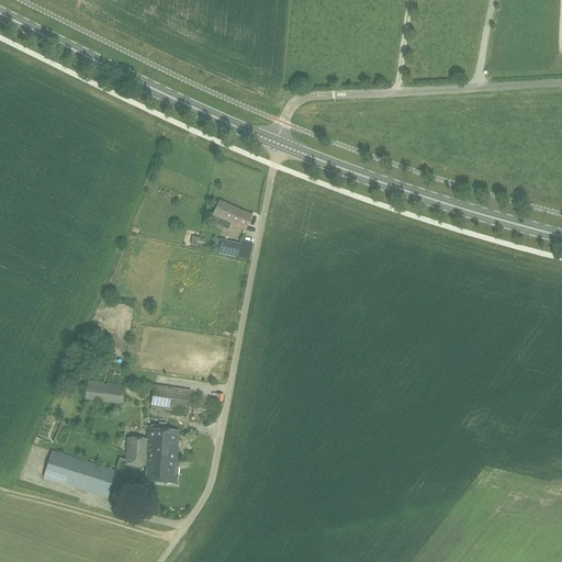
[(251,216),(220,201),(212,216),(245,232),(251,216)]
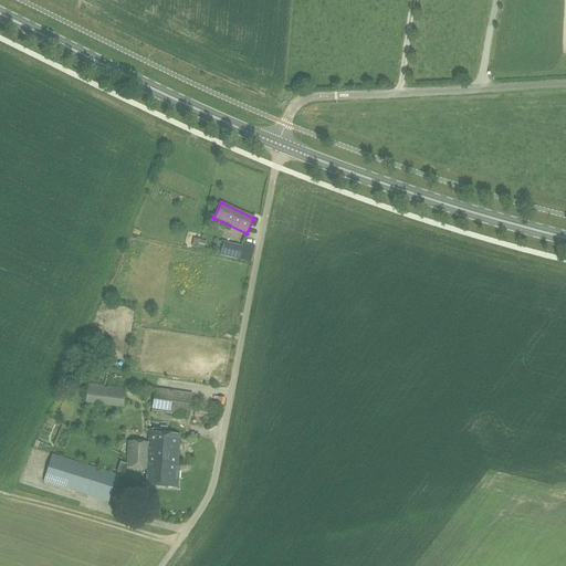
[(192,248),(205,250),(206,241),(195,239),(192,248)]
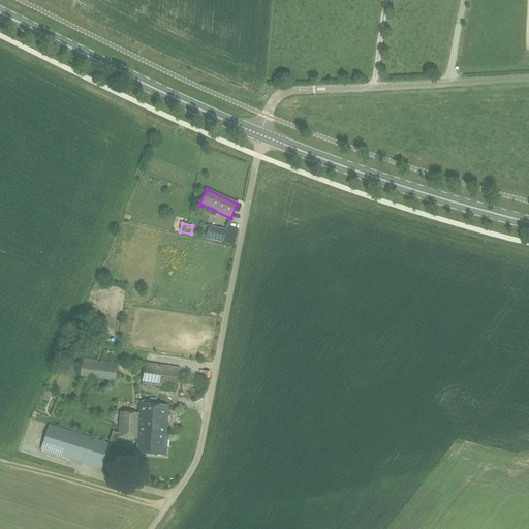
[(206,238),(223,242),(226,230),(209,226),(206,238)]
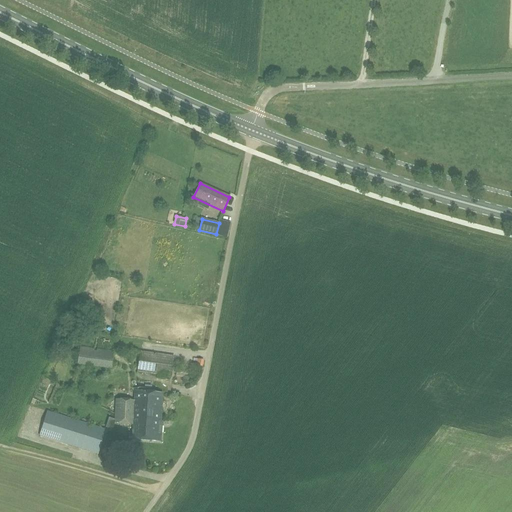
[(111,367),(113,351),(81,347),(79,363),(111,367)]
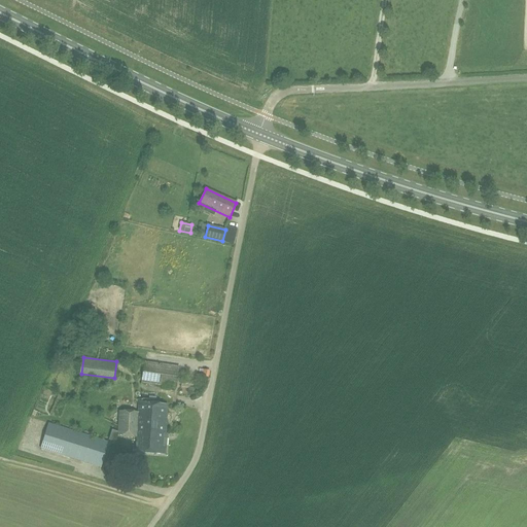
[(179,366),(145,361),(142,382),(176,388),(179,366)]
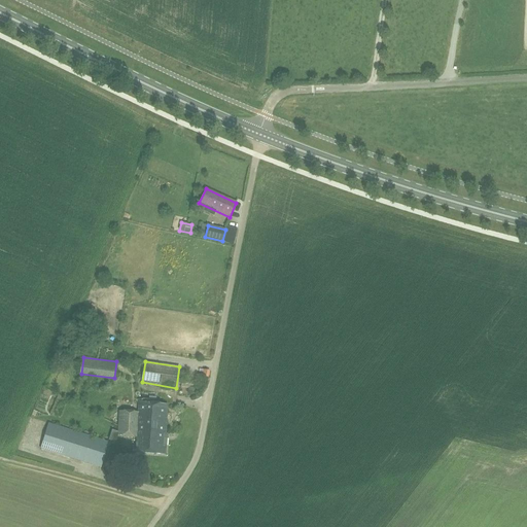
[(181,387),(192,389),(194,382),(182,380),(181,387)]
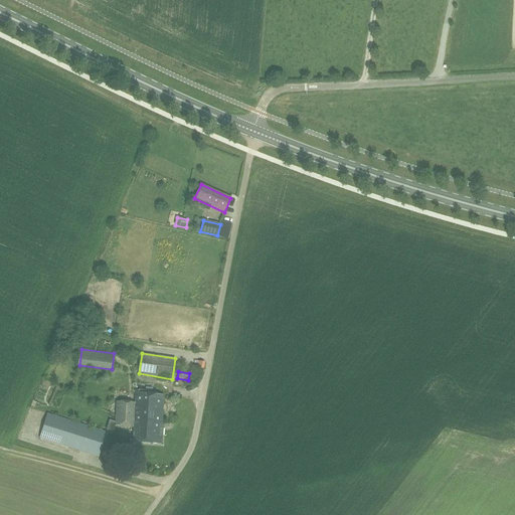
[(162,426),(164,395),(136,393),(135,402),(117,401),(116,424),(134,427),(133,442),(162,444),(163,426),(162,426)]
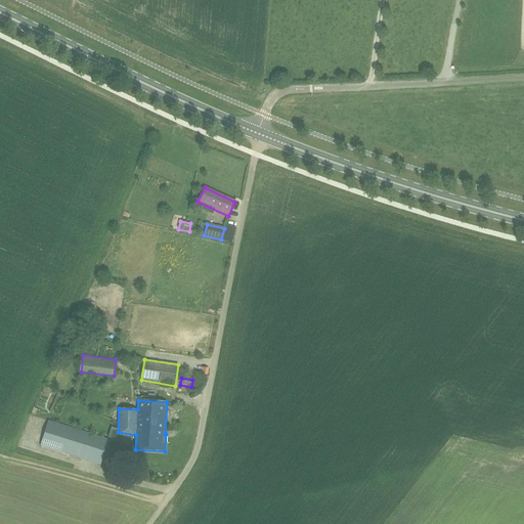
[(108,439),(48,421),(41,446),(100,465),(108,439)]
